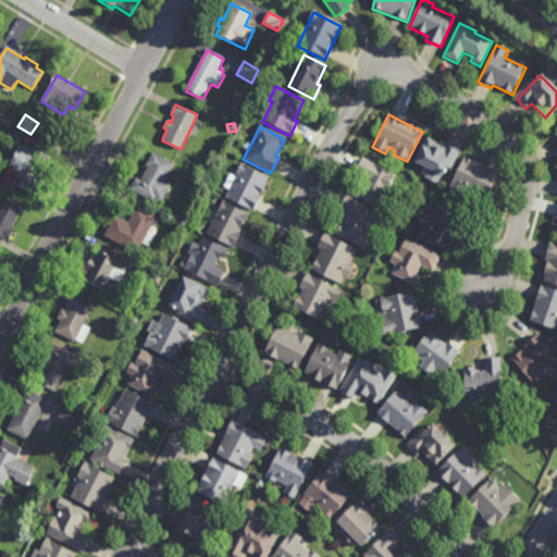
[(446,140),(441,153),(429,148),(432,139),(425,137),(413,162),(442,175),(445,169),(450,171),(461,148),(446,140)]
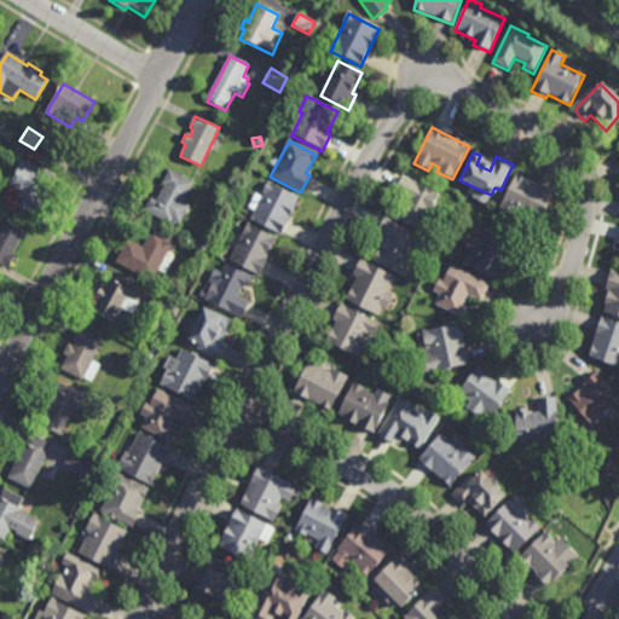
[(23,161),(53,178),(34,214),(13,203),(19,191),(10,186),(23,161)]
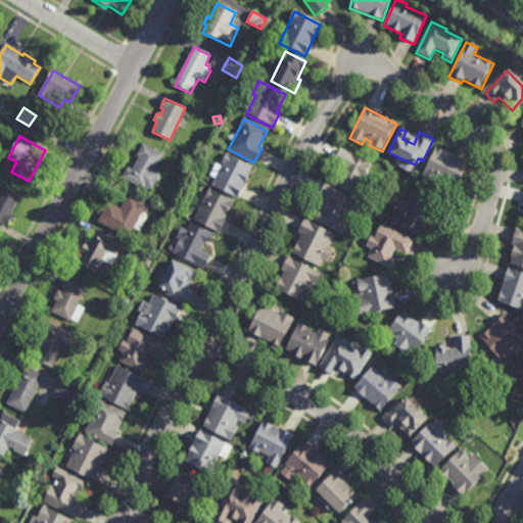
[(122,178),(150,193),(160,175),(154,172),(163,155),(143,144),(136,157),(139,158),(132,171),(127,168),(122,178)]
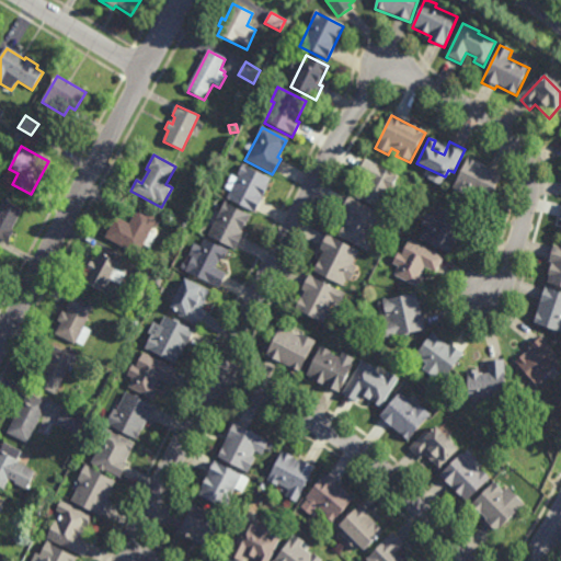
[(365,159),(397,175),(379,210),(358,199),(365,186),(367,187),(370,181),(357,174),(365,159)]
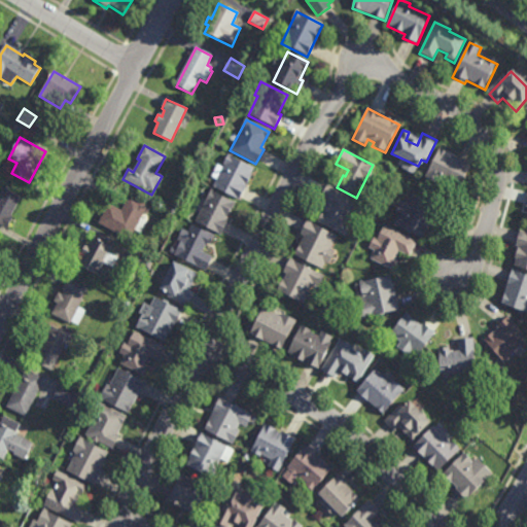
[(456,189),(469,164),(440,149),(427,175),(456,189)]
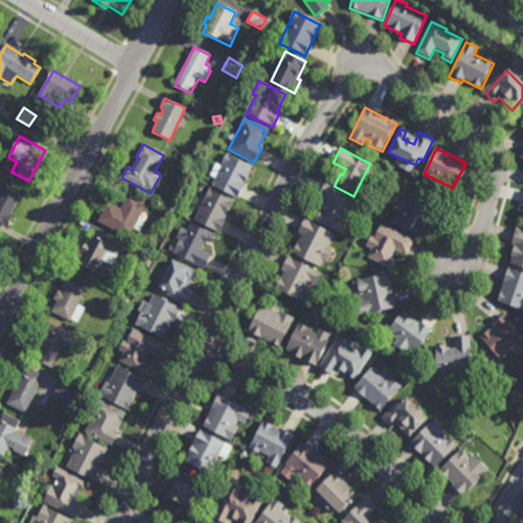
[(226,155),(250,168),(235,198),(210,186),(215,178),(209,176),(216,163),(220,165),(226,155)]
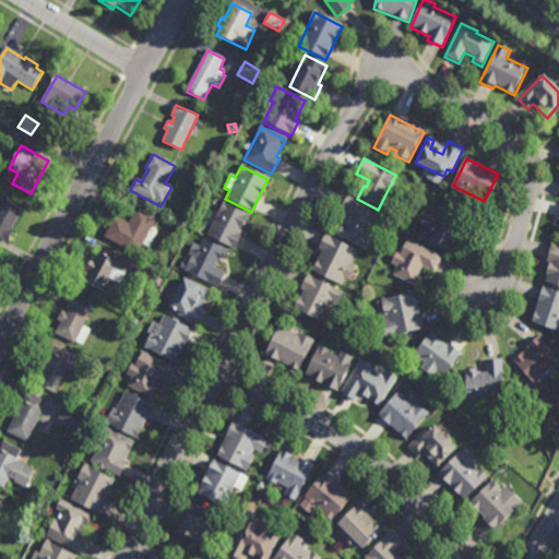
[(346,197),(381,215),(373,230),(369,228),(364,239),(371,242),(367,251),(336,235),(340,228),(345,230),(347,227),(343,225),(347,215),(339,211),(346,197)]
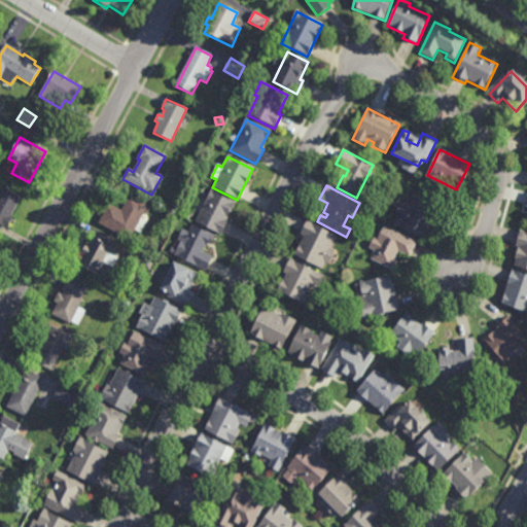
[(0,195),(3,189),(20,198),(10,216),(13,217),(7,229),(0,224),(0,195)]
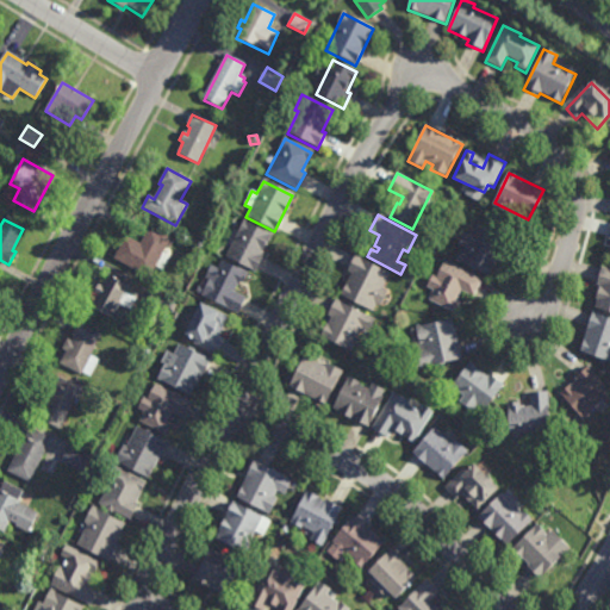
[(256,273),(263,256),(259,255),(268,235),(242,223),(225,259),(256,273)]
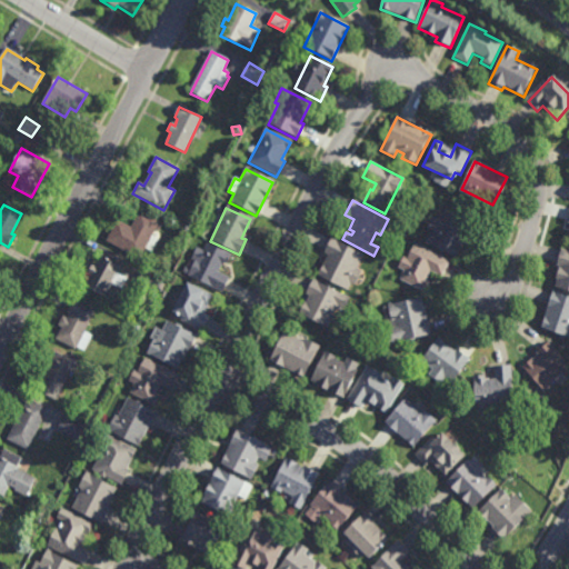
[(426,243),(453,258),(470,225),(437,208),(427,228),(432,230),(426,243)]
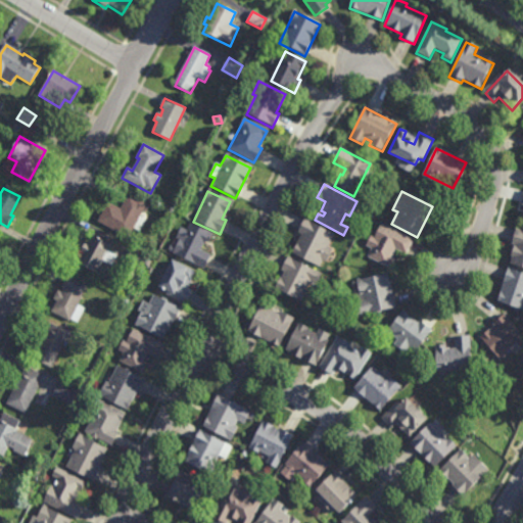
[(97,223),(129,239),(133,229),(140,233),(146,221),(139,217),(146,202),(129,194),(122,210),(107,203),(97,223)]
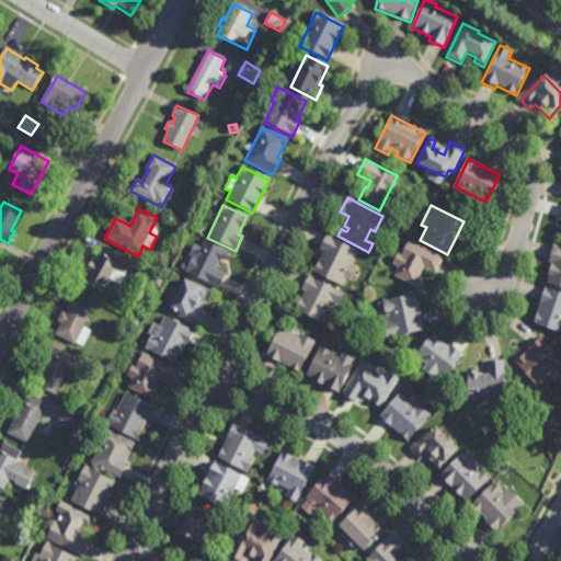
[(328,235),(358,251),(351,267),(355,268),(348,281),(345,279),(342,286),(312,272),(322,251),(320,250),(328,235)]
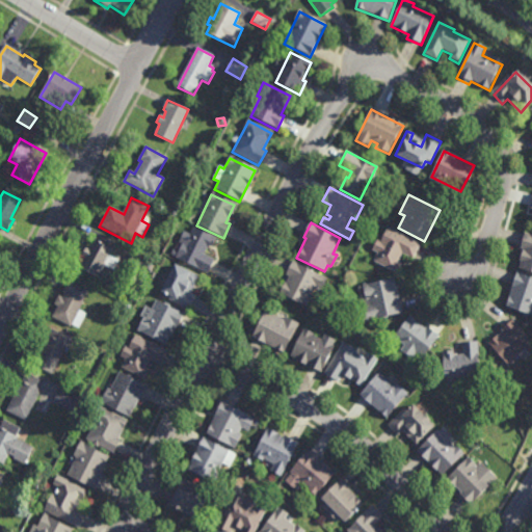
[(208,273),(214,261),(204,256),(212,237),(193,228),(190,235),(184,232),(179,242),(182,243),(175,258),(208,273)]
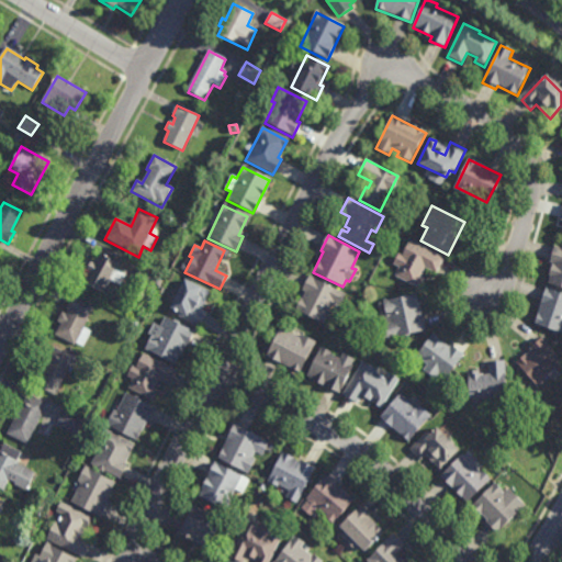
[(418,289),(423,279),(418,277),(424,267),(436,273),(444,259),(409,242),(403,255),(398,253),(393,263),(401,268),(396,277),(418,289)]
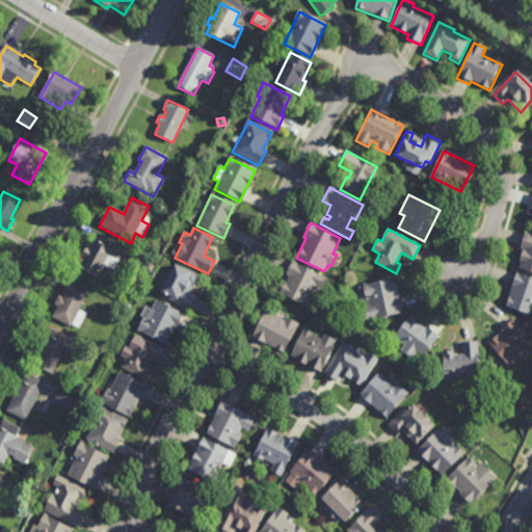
[(526,234),(531,235),(531,273),(517,268),(524,249),(521,248),(526,234)]
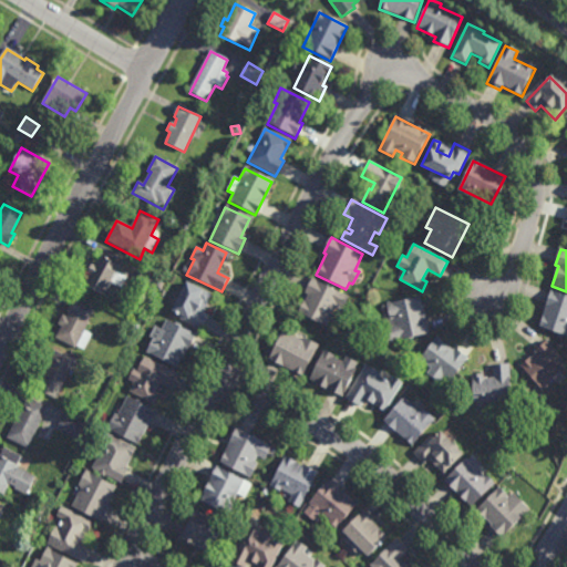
[(85,288),(104,297),(111,284),(122,289),(126,278),(117,274),(121,265),(100,256),(85,288)]
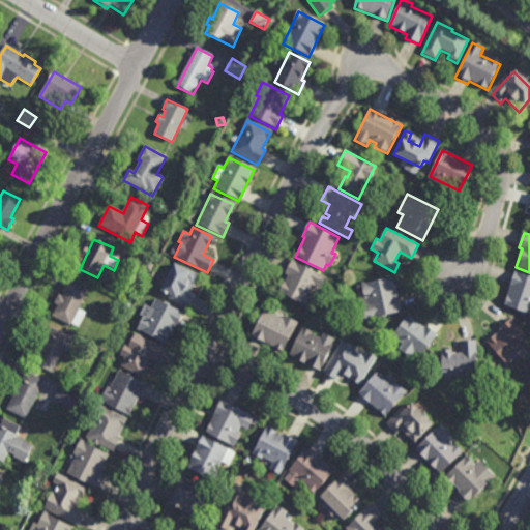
[(142,272),(128,266),(135,252),(149,258),(142,272)]
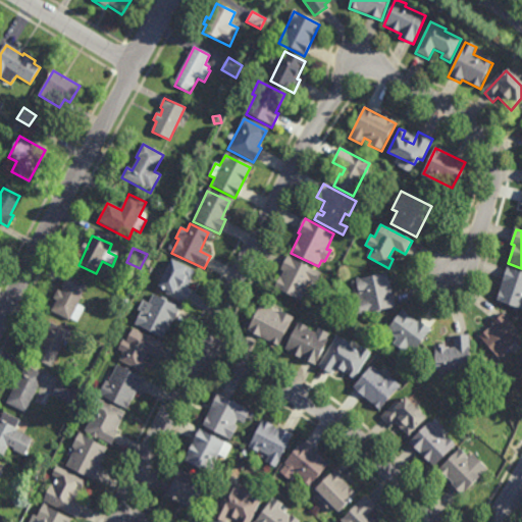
[(288,256),(321,273),(316,283),(309,280),(303,292),(307,293),(302,303),(274,289),(282,272),(279,271),(288,256)]
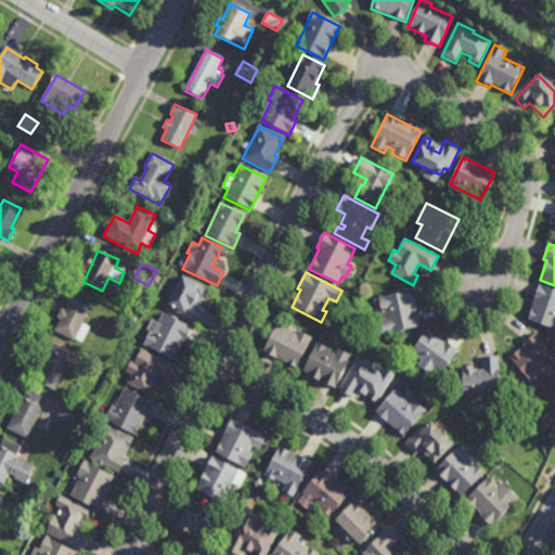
[(158,282),(153,279),(155,273),(162,276),(158,282)]
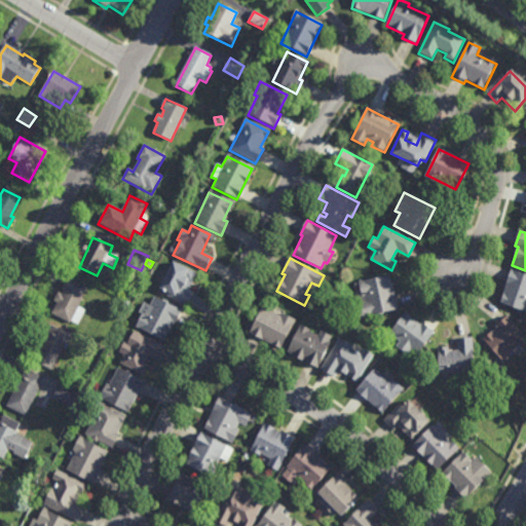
[(185,306),(192,293),(188,291),(196,274),(172,262),(158,288),(167,292),(165,296),(185,306)]
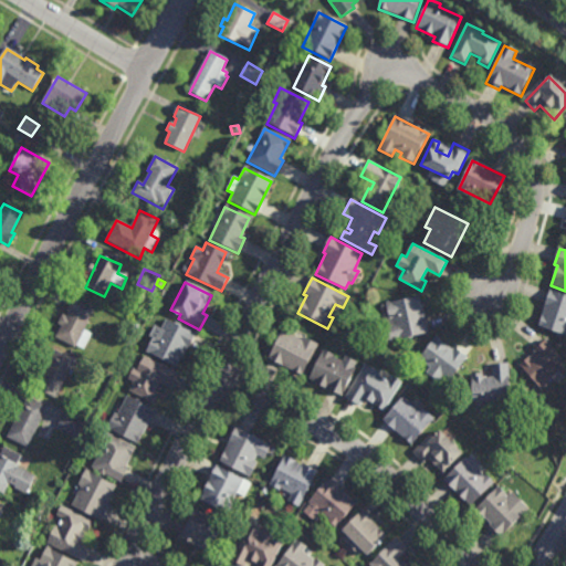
[(549,291),(565,296),(565,335),(537,326),(549,291)]
